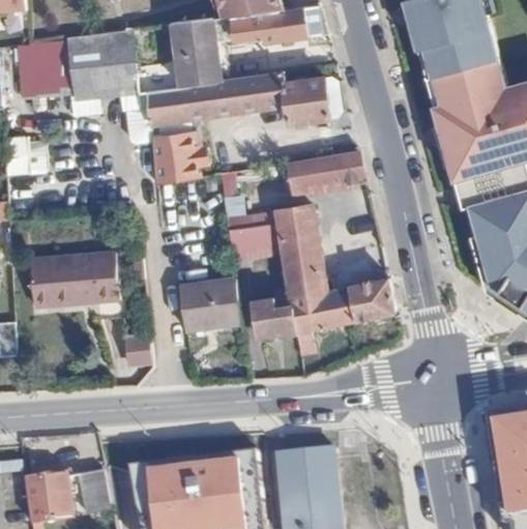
[(0,0),(0,8),(24,7),(23,0),(0,0)]
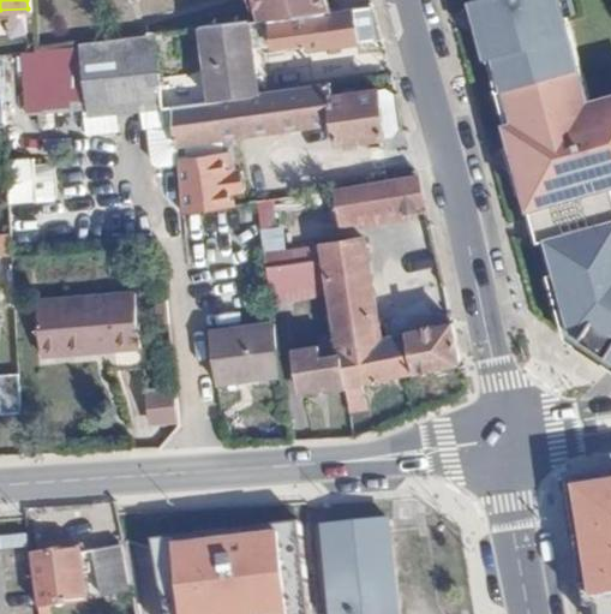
[(252,0),(257,13),(329,6),(327,0),(252,0)]
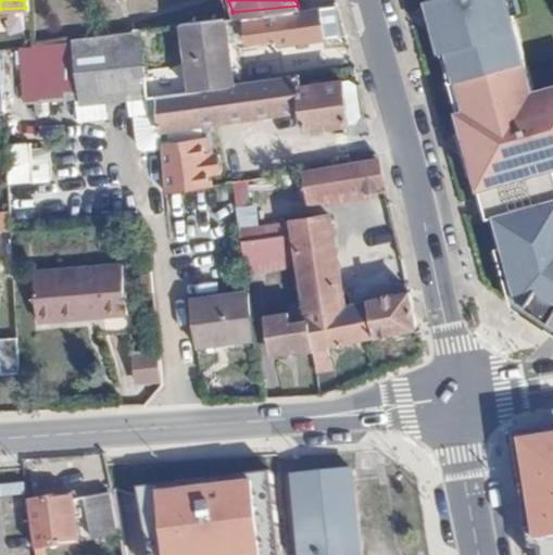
[(427,0),(442,51),(449,49),(459,79),(467,109),(459,111),(480,188),(487,215),(495,213),(504,243),(495,246),(511,304),(552,332),(552,160),(552,159),(552,158),(552,86),(548,88),(550,96),(536,99),(533,91),(507,0),(427,0)]
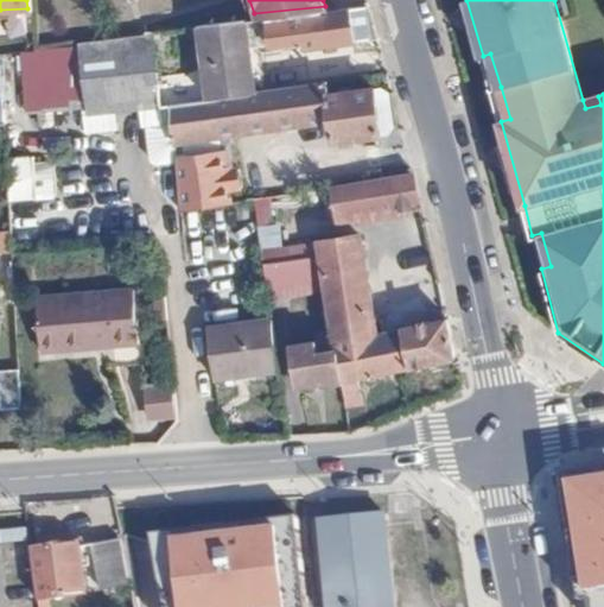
[(364,6),(347,8),(353,42),(369,39),(364,6)]
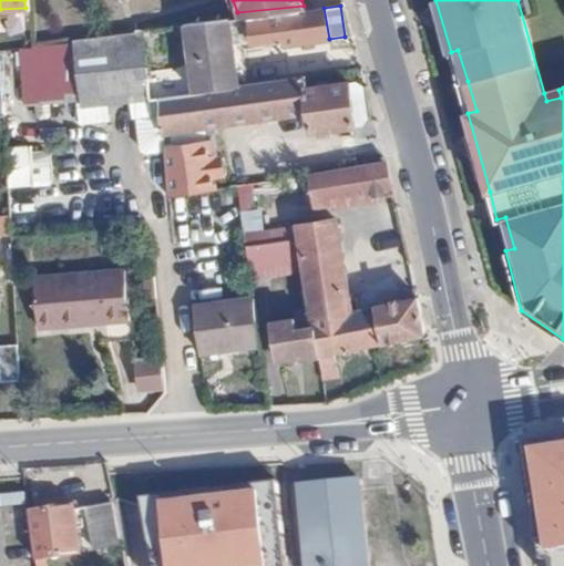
[(329,39),(324,8),(263,16),(246,18),(248,41),(279,37),(279,45),(329,39)]
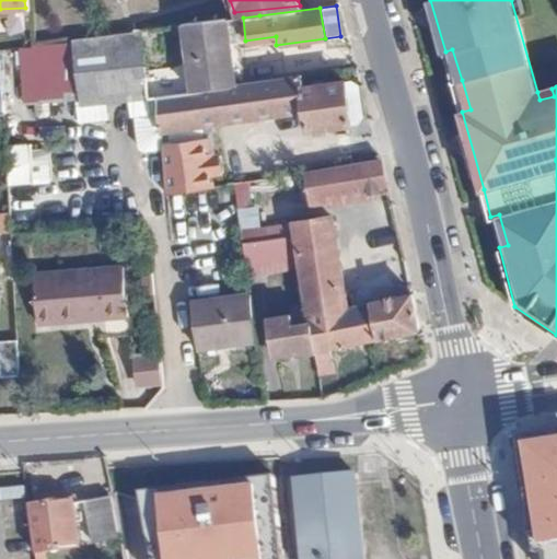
[(235,84),(225,20),(182,25),(190,91),(235,84)]
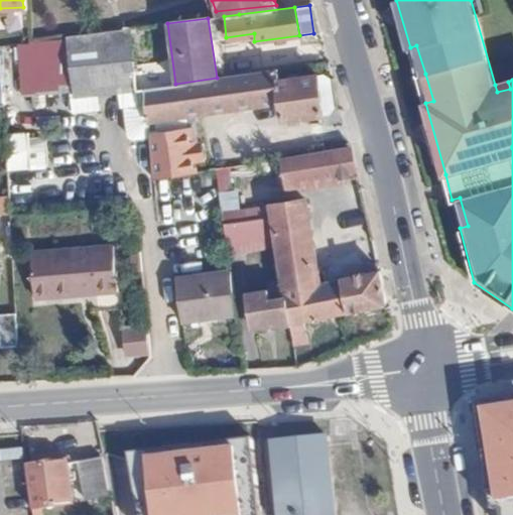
[(127,28),(100,31),(66,35),(73,93),(73,97),(97,95),(117,93),(131,91),(133,107),(143,106),(142,89),(134,90),(127,28)]
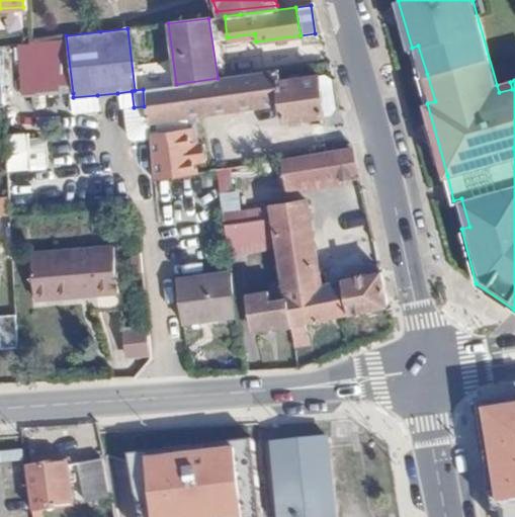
[(66,35),(16,42),(16,96),(69,93),(73,93),(66,35)]
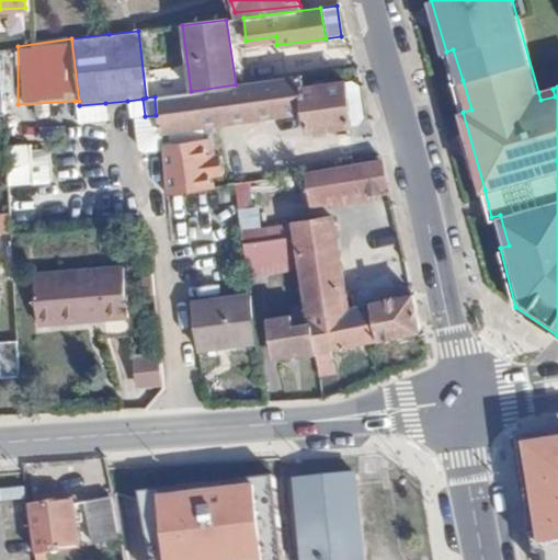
[(446,52),(463,112),(471,110),(463,80),(462,80),(453,49),(446,52)]
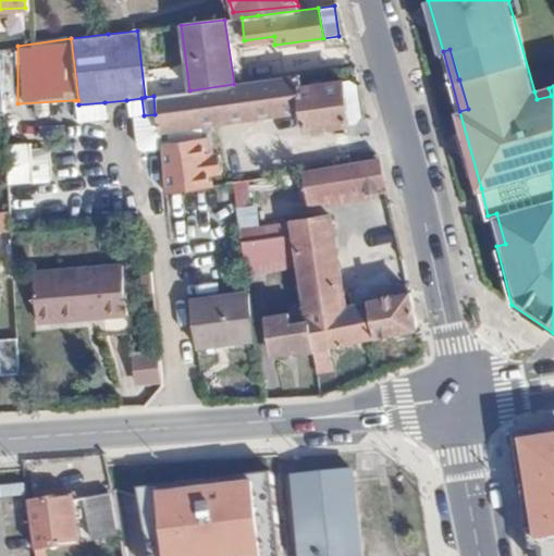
[(236,83),(242,119),(300,110),(295,74),(236,83)]
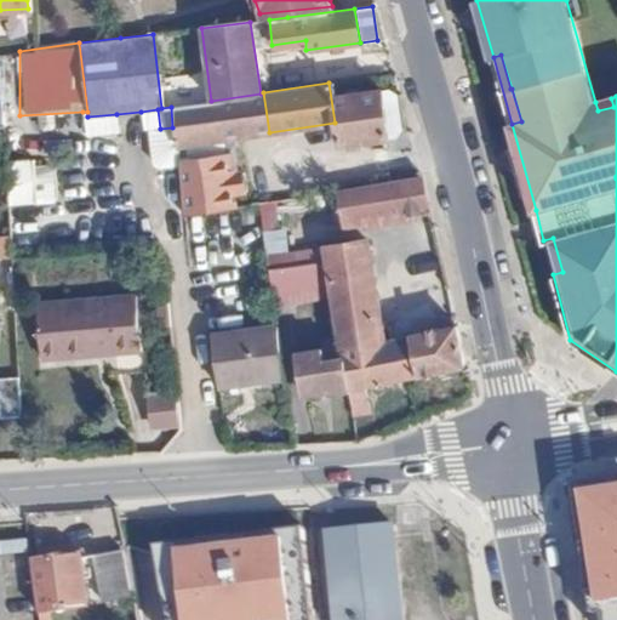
[(331,83),(329,83),(335,123),(338,146),(386,138),(386,137),(378,92),(378,91),(333,97),(331,83)]
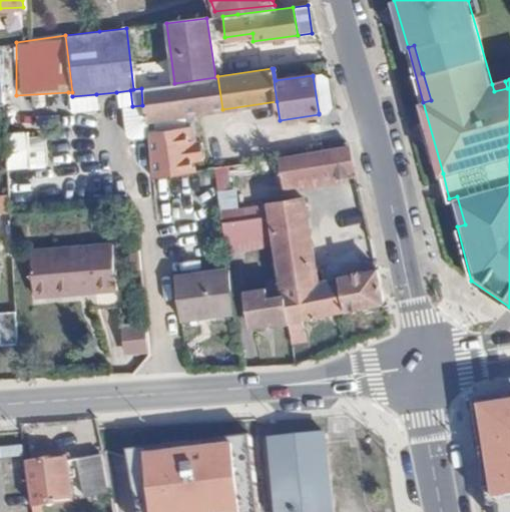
[(319,75),(313,76),(319,113),(325,112),(331,105),(327,80),(319,75)]
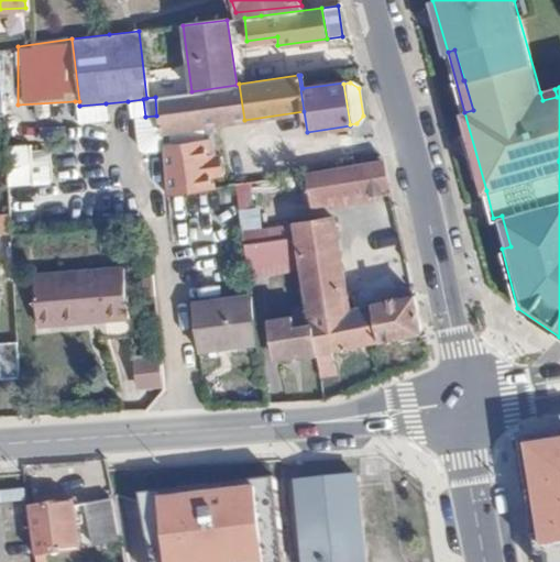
[(191,91),(155,97),(156,116),(160,149),(204,142),(204,125),(244,120),(239,84),(237,85),(191,91)]
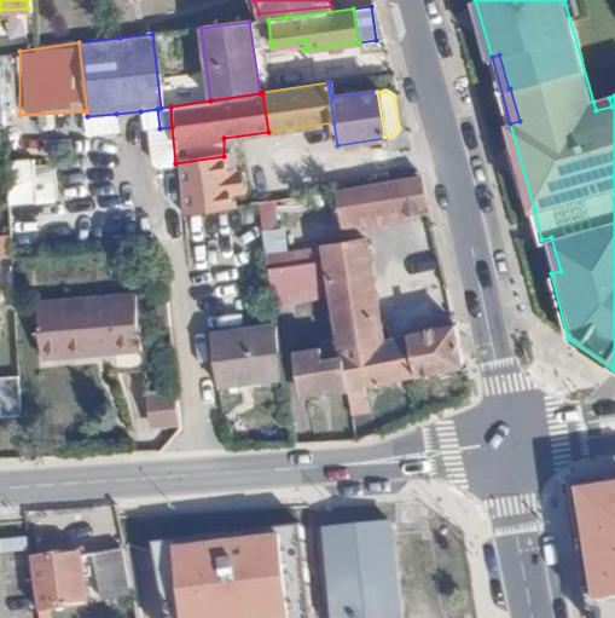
[(609,98),(593,102),(596,110),(611,107),(609,98)]
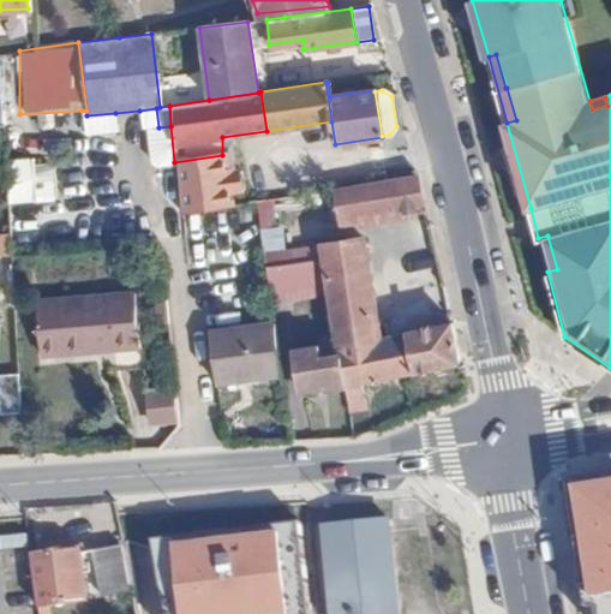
[(174,162),(171,126),(159,127),(156,108),(139,111),(142,130),(148,130),(153,165),(155,168),(175,166),(174,162)]
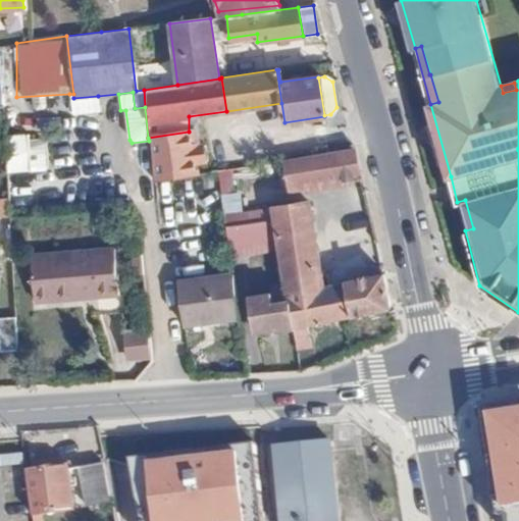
[(73,94),(69,94),(71,114),(99,112),(98,96),(73,98),(73,94)]
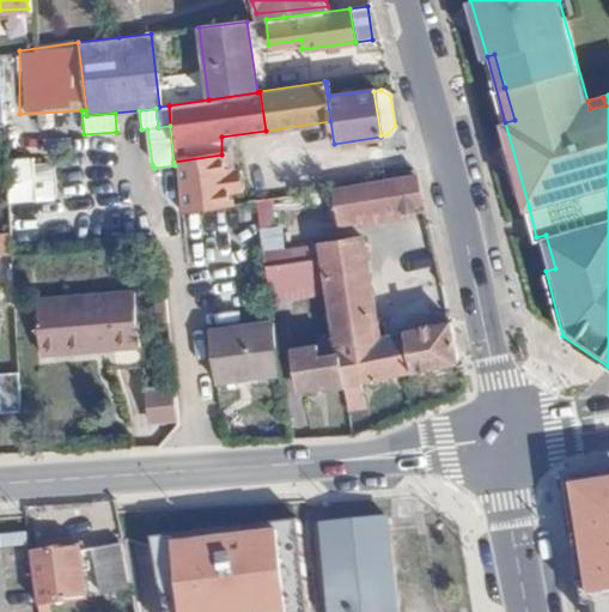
[(221,156),(221,155),(174,162),(175,165),(178,213),(229,205),(227,193),(241,189),(238,171),(231,173),(229,157),(225,157),(221,156)]
